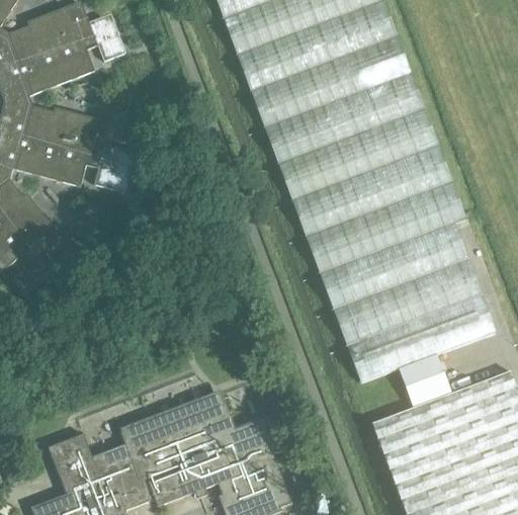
[(0,270),(1,271),(19,256),(27,265),(12,277),(33,304),(66,277),(45,251),(63,236),(26,191),(23,194),(10,178),(13,168),(81,186),(87,162),(98,165),(93,183),(126,192),(138,152),(104,144),(110,120),(55,106),(54,110),(33,104),(29,95),(95,70),(86,47),(97,43),(103,60),(125,53),(111,13),(89,20),(81,0),(78,0),(26,20),(28,24),(9,31),(0,25),(16,0),(0,0),(0,89),(4,101),(0,116),(0,270)]
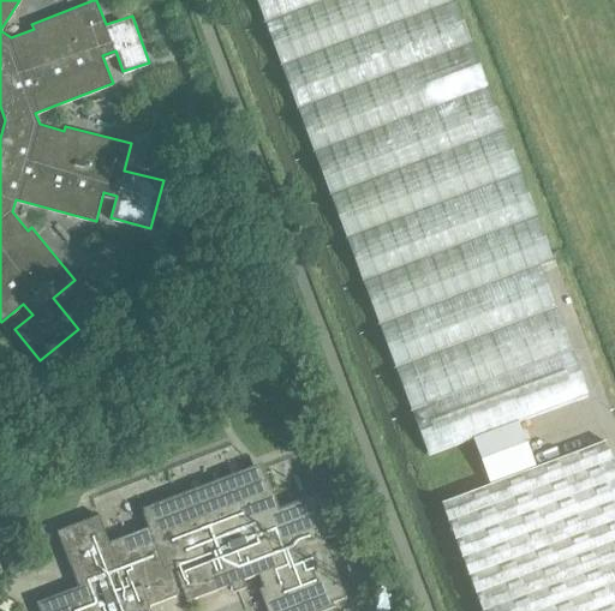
[(256,0),(429,453),(589,393),(539,263),(554,258),(455,0),(256,0)]
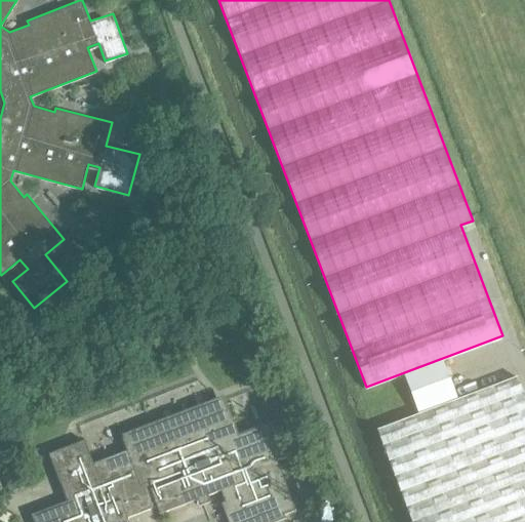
[(412,392),(450,377),(443,358),(405,373),(412,392)]
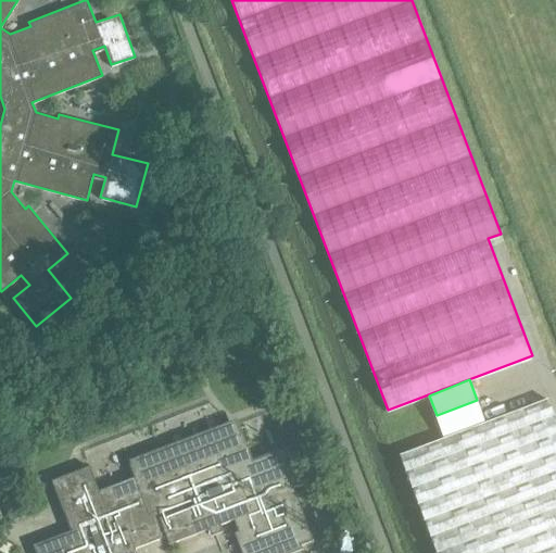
[(555,552),(555,418),(547,397),(400,453),(437,552),(555,552)]
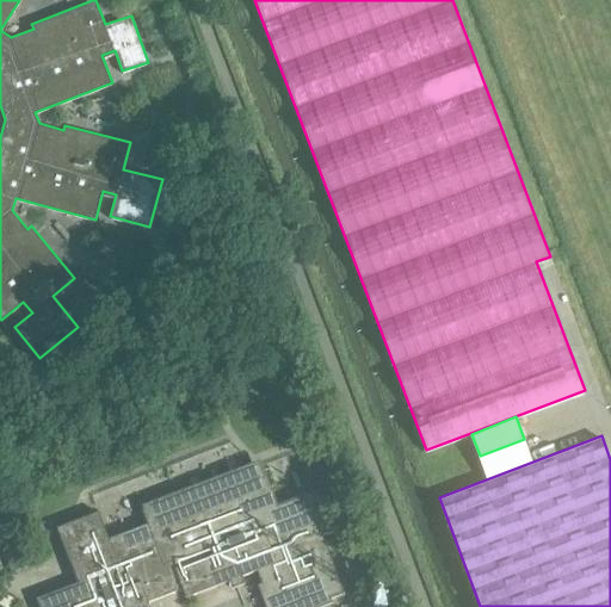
[(487,477),(531,459),(524,439),(480,456),(487,477)]
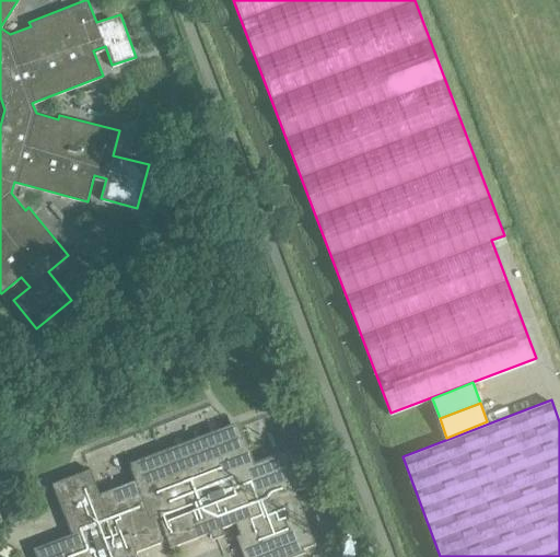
[(138,556),(136,550),(167,538),(170,546),(210,531),(212,538),(225,534),(222,526),(235,522),(241,533),(236,535),(244,556),(290,556),(305,552),(303,547),(316,543),(295,489),(307,485),(293,447),(255,461),(238,420),(130,462),(131,466),(130,466),(135,478),(100,492),(90,467),(51,483),(71,533),(34,547),(37,556),(138,556)]
